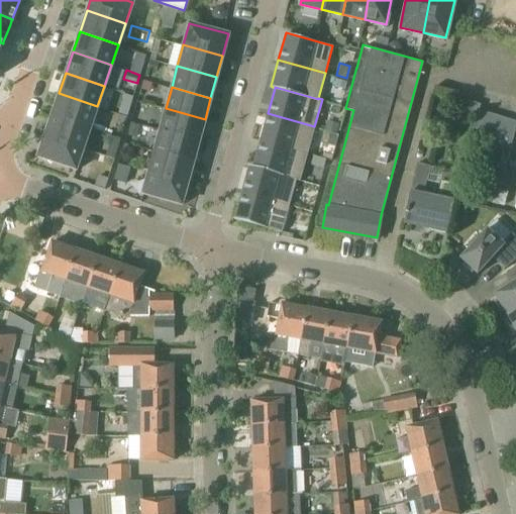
[(59,93),(52,114),(90,126),(97,106),(59,93)]
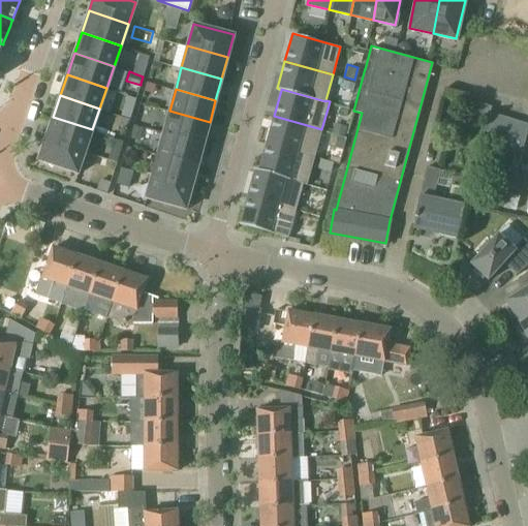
[(462,111),(488,118),(490,111),(491,105),(466,97),(462,111)]
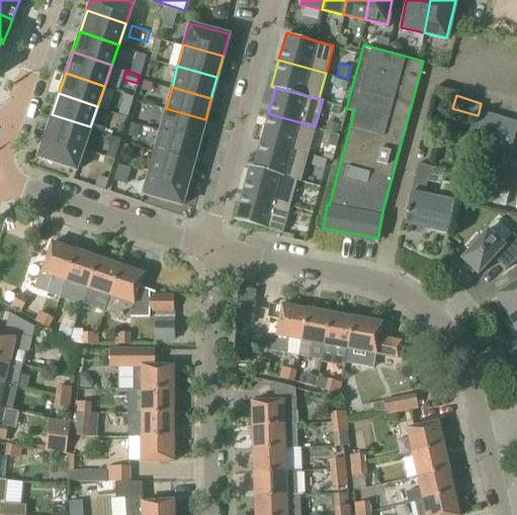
[(166,108),(160,130),(199,140),(205,119),(166,108)]
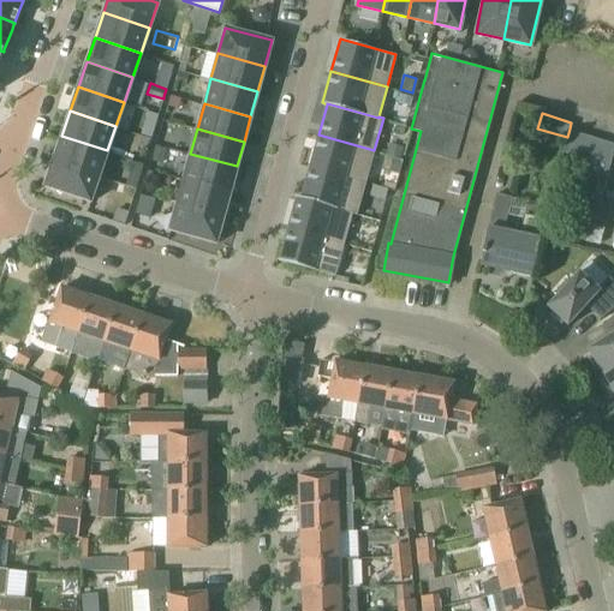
[(560,165),(583,171),(580,178),(565,174),(559,195),(574,199),(570,216),(592,223),(613,147),(613,142),(570,129),(567,137),(560,165)]
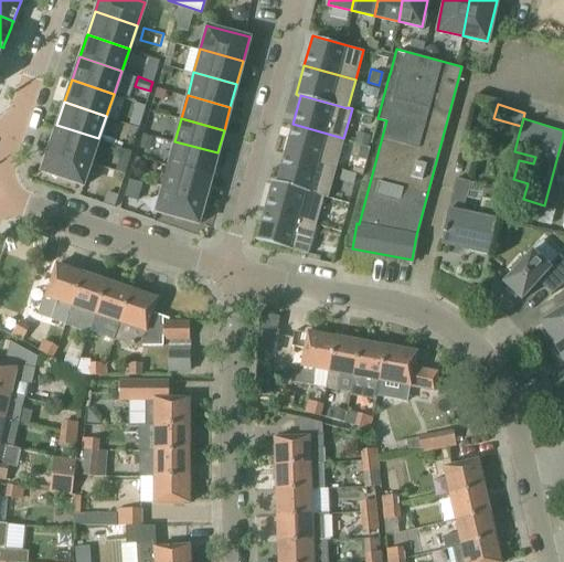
[(285,152),(336,167),(343,138),(293,124),(285,152)]
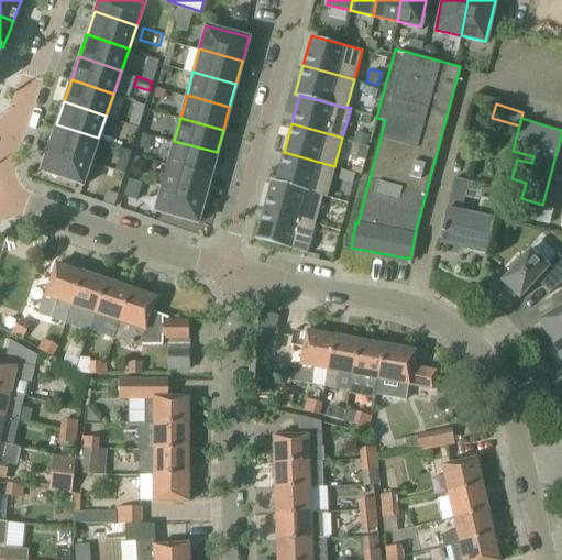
[(56,124),(48,146),(90,161),(98,138),(56,124)]
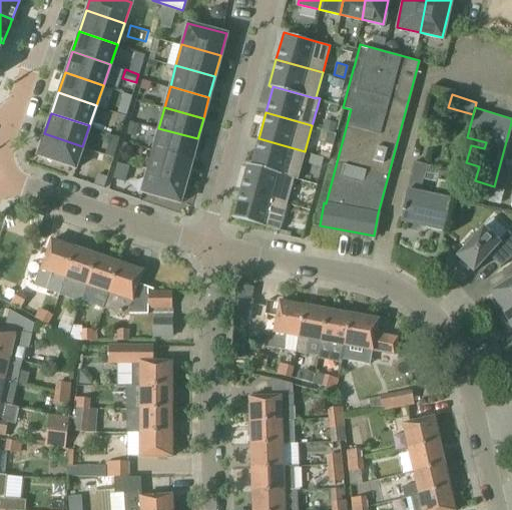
[(336,121),(324,118),(321,127),(334,131),(336,121)]
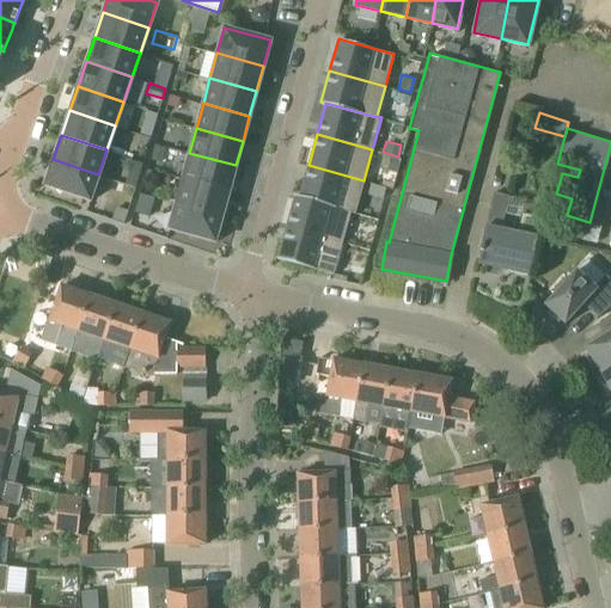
[(160,161),(165,147),(154,143),(150,158),(160,161)]
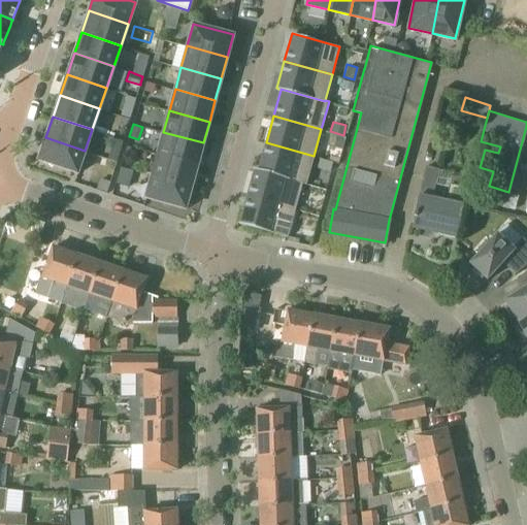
[(163,132),(157,154),(197,164),(203,142),(163,132)]
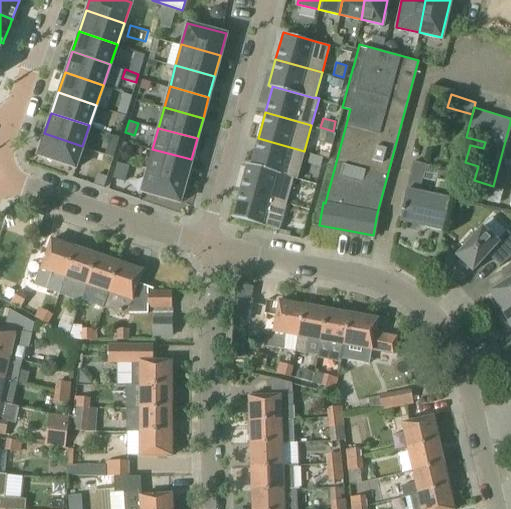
[(334,131),(324,129),(323,136),(333,138),(334,131)]
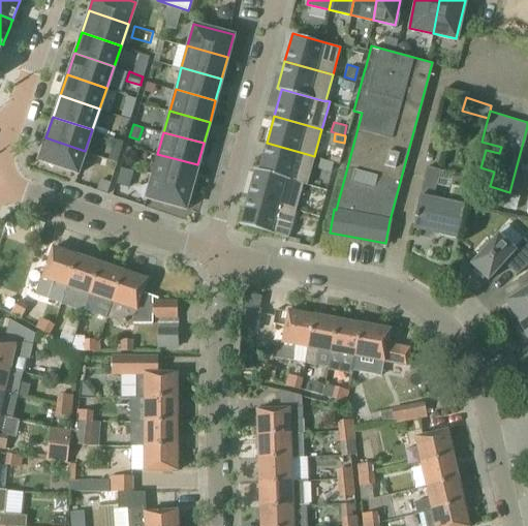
[(78,173),(85,151),(45,137),(38,159),(78,173)]
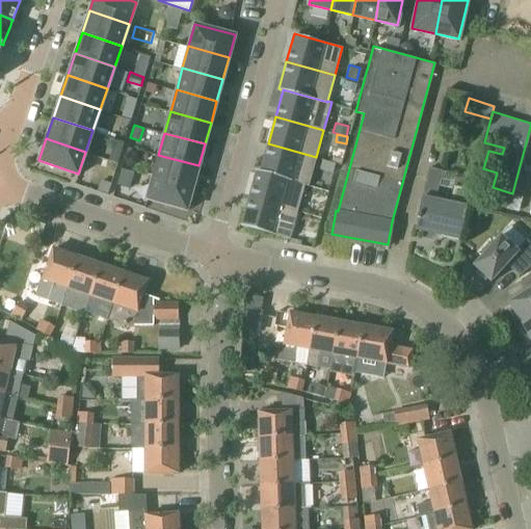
[(304,183),(309,184),(316,157),(268,143),(261,170),(260,170),(304,183)]
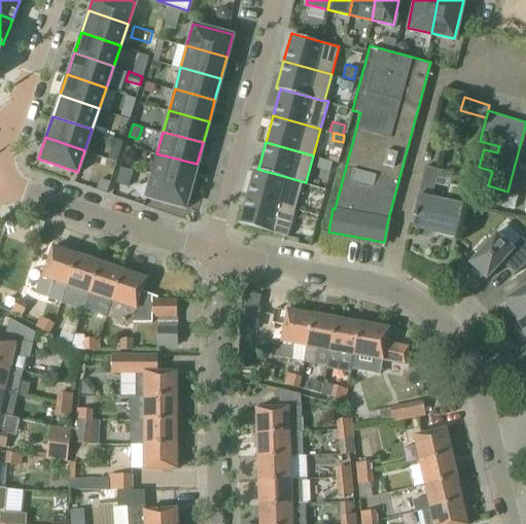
[(156,153),(151,174),(190,185),(197,164),(156,153)]
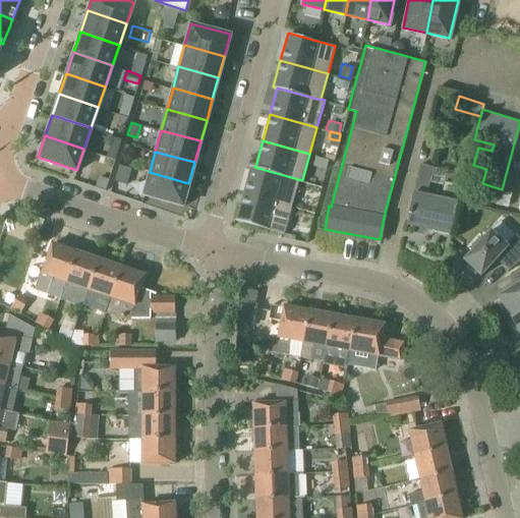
[(314,156),(312,165),(326,168),(328,159),(314,156)]
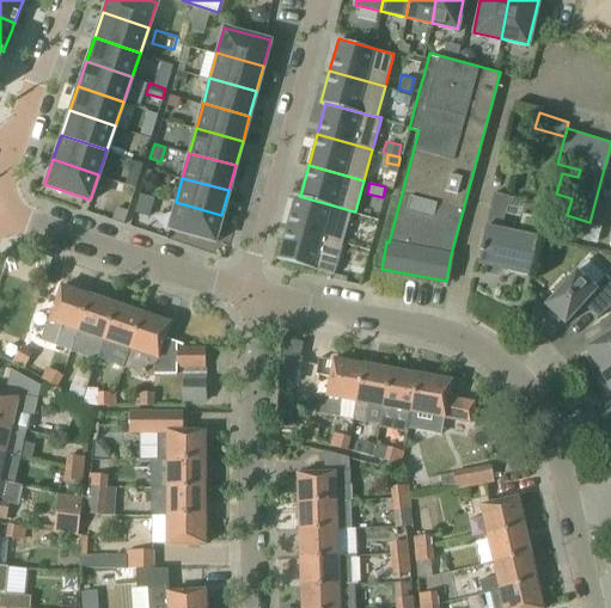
[(493,191),(480,251),(481,251),(478,260),(507,268),(507,269),(530,274),(538,237),(537,235),(542,216),(521,212),(517,232),(501,229),(508,195),(493,191)]
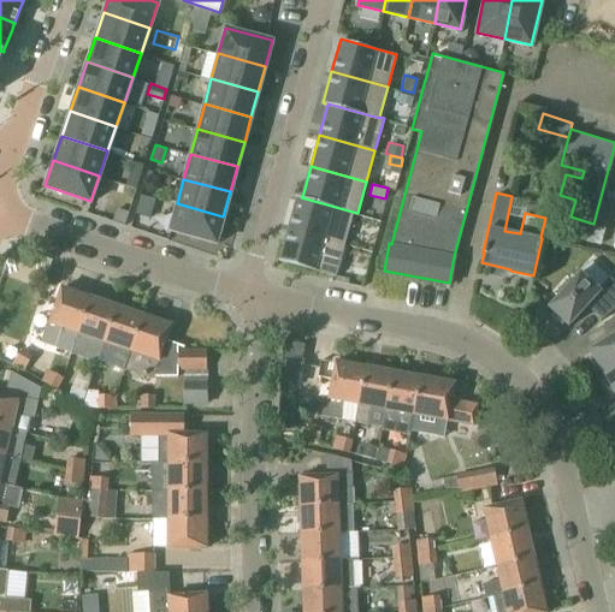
[(149,215),(154,197),(141,194),(135,212),(149,215)]
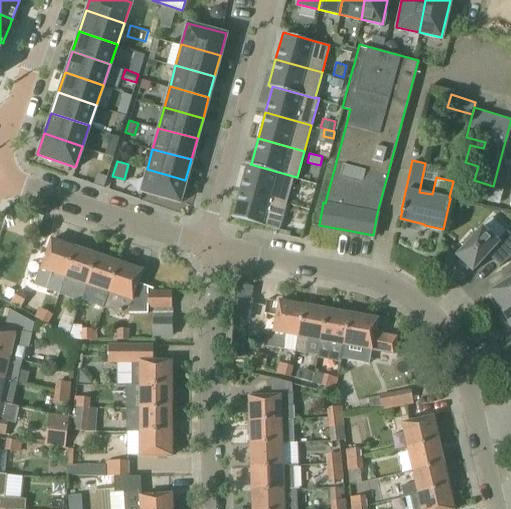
[(239,189),(286,202),(293,176),(250,164),(251,164),(247,163),(239,189)]
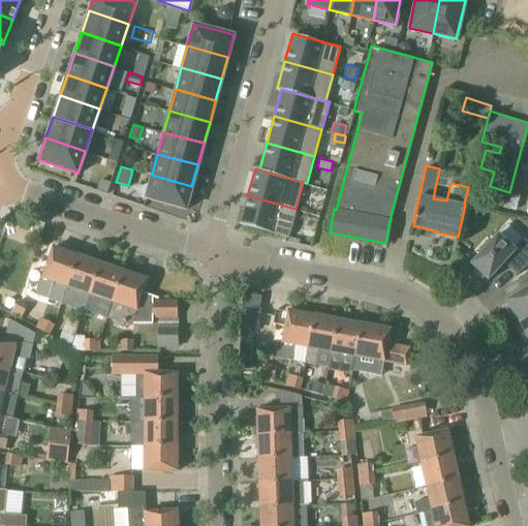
[(186,208),(191,186),(152,175),(146,197),(186,208)]
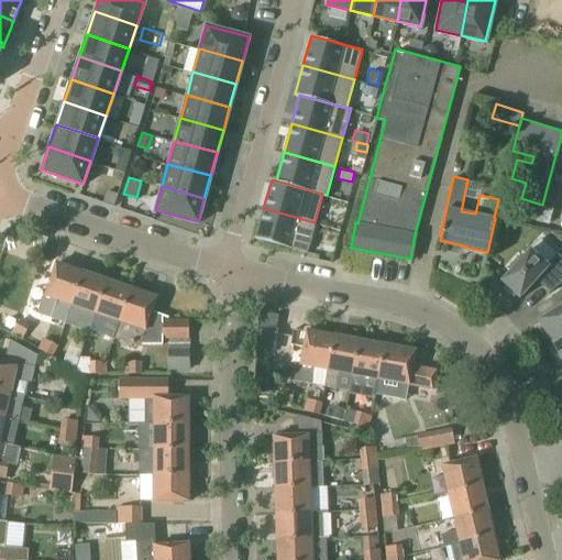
[(255,238),(306,252),(315,222),(263,208),(255,238)]
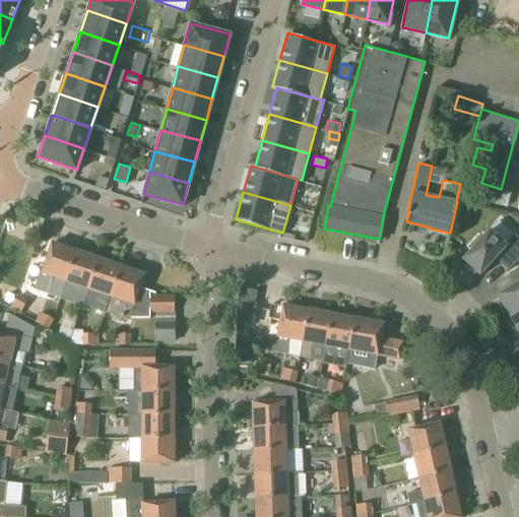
[(470,249),(462,258),(466,261),(463,264),(474,273),(476,271),(479,274),(496,257),(498,254),(511,266),(518,259),(518,237),(514,233),(499,218),(489,229),(480,238),(477,235),(467,246),(470,249)]
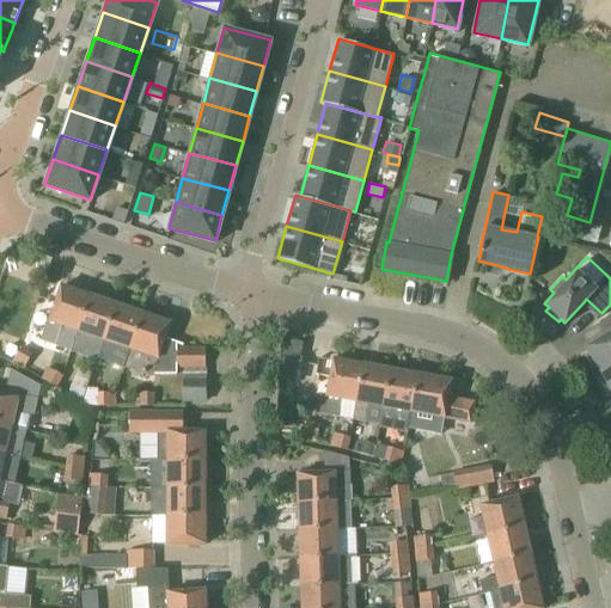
[(53,307),(42,338),(71,348),(72,343),(89,294),(61,284),(53,307)]
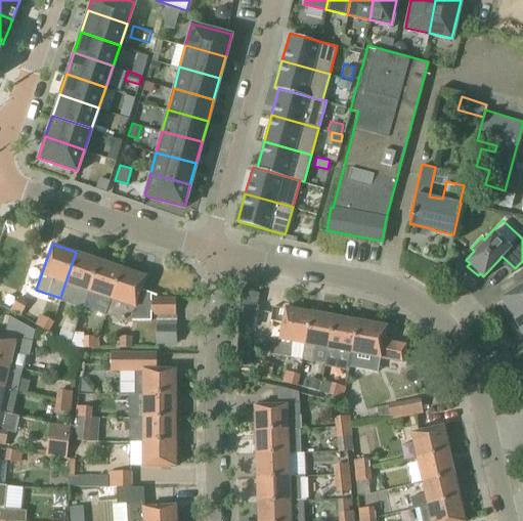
[(61,294),(60,298),(83,305),(83,303),(98,259),(76,252),(61,294)]
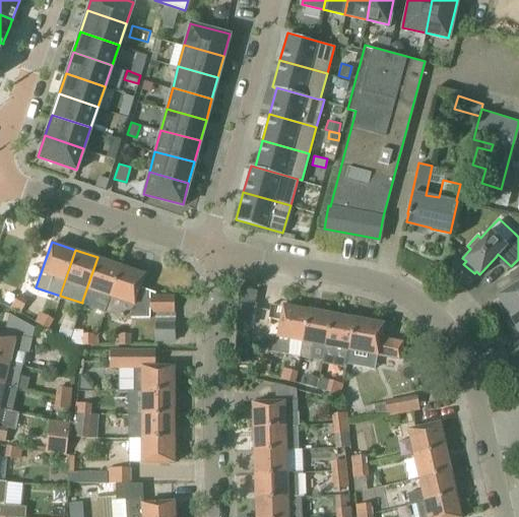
[(98,257),(82,301),(106,309),(120,265),(98,257)]
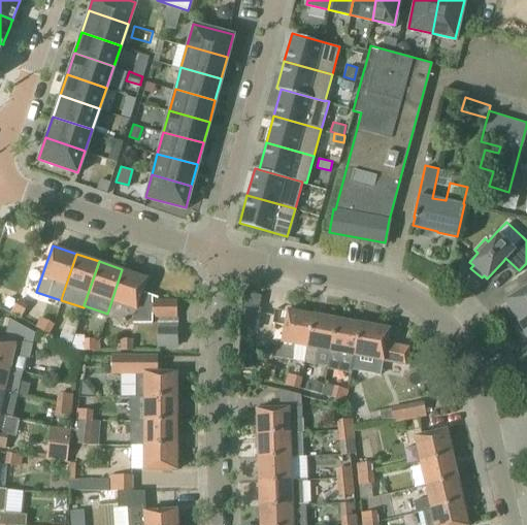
[(122,269),(107,314),(131,322),(152,322),(152,316),(158,316),(176,316),(176,299),(152,299),(152,295),(152,294),(142,291),(146,277),(122,269)]
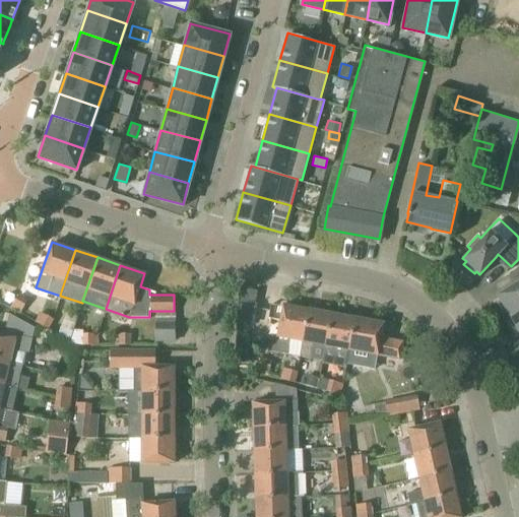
[(508,314),(518,307),(518,265),(513,269),(518,278),(518,280),(497,295),(499,299),(496,301),(504,312),(506,311),(508,314)]
